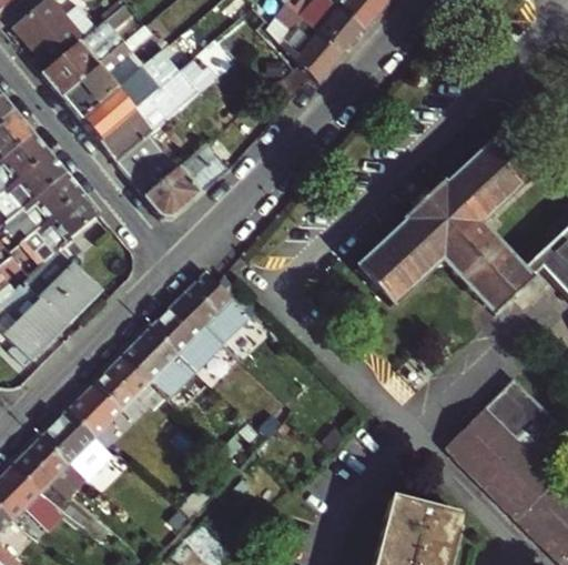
[(64,17),(51,0),(42,0),(12,26),(29,47),(64,17)]
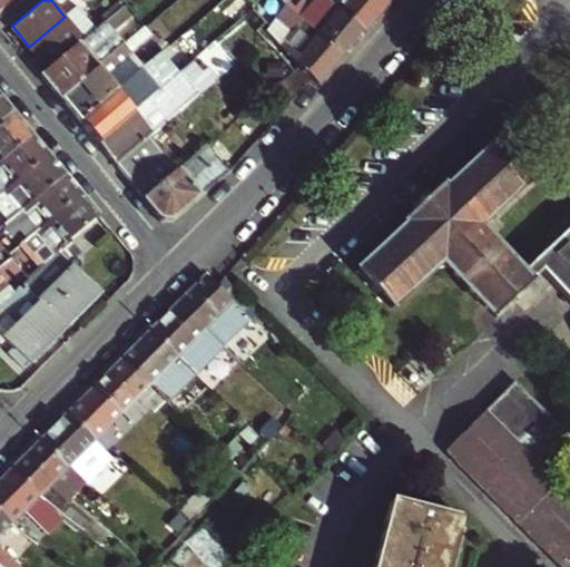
[(366,29),(332,0),(316,0),(313,5),(306,0),(288,0),(287,2),(308,23),(316,30),(343,56),(366,29)]
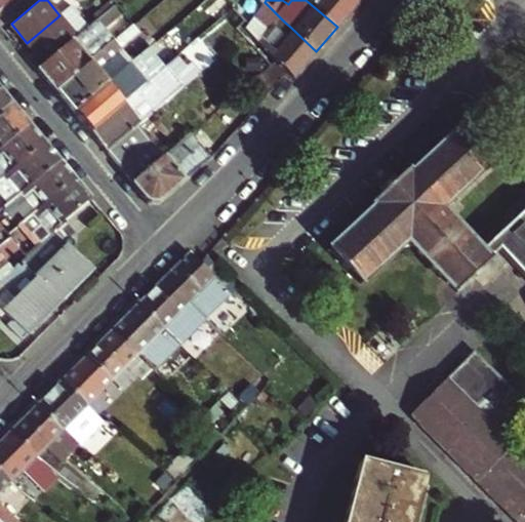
[(306,0),(337,27),(359,0),(306,0)]
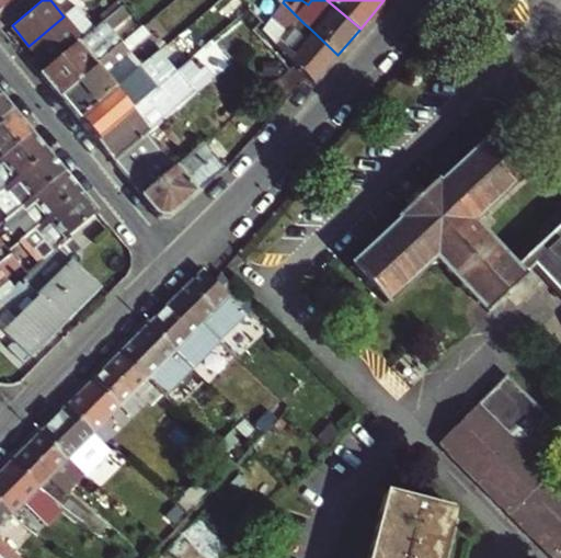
[(304,23),(283,2),(271,16),(262,29),(295,63),(308,76),(315,82),(338,55),(311,30),(304,23)]
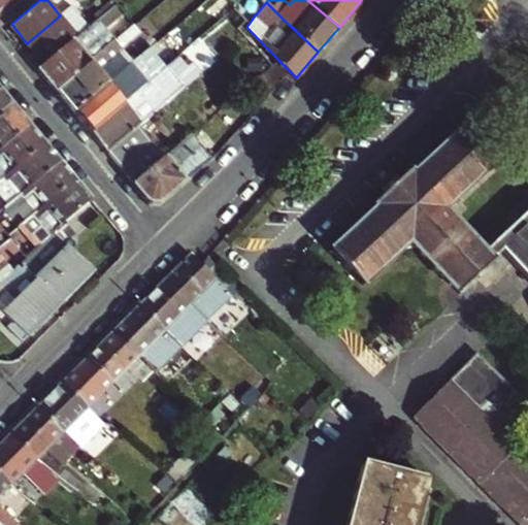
[(114,4),(88,26),(56,53),(38,67),(56,89),(116,39),(106,28),(123,14),(114,4)]
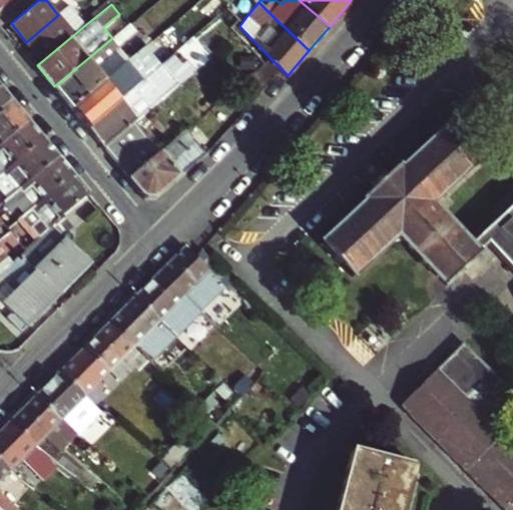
[(70,5),(58,15),(26,42),(32,49),(27,54),(37,65),(54,51),(85,25),(70,5)]
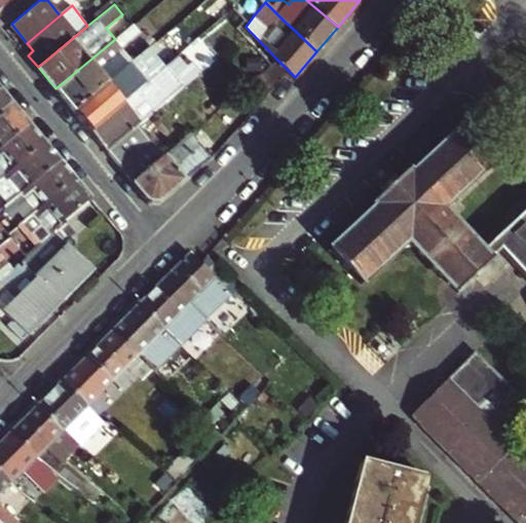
[(134,24),(115,39),(55,88),(73,110),(118,72),(133,61),(121,47),(140,32),(134,24)]
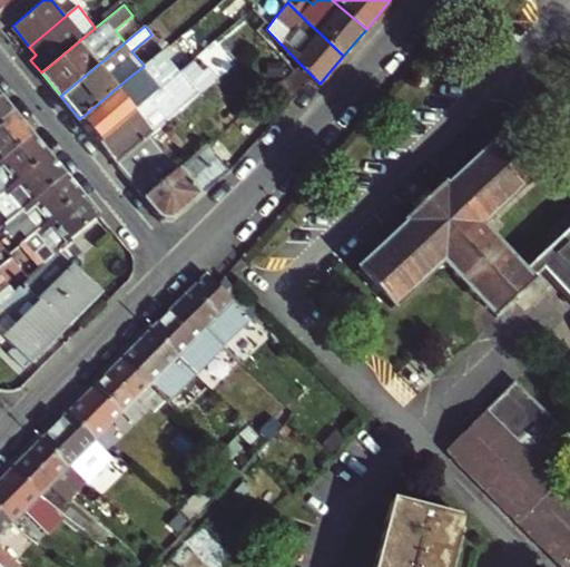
[(184,66),(167,46),(144,66),(128,78),(79,119),(97,140),(156,90),(166,81),(177,71),(184,66)]
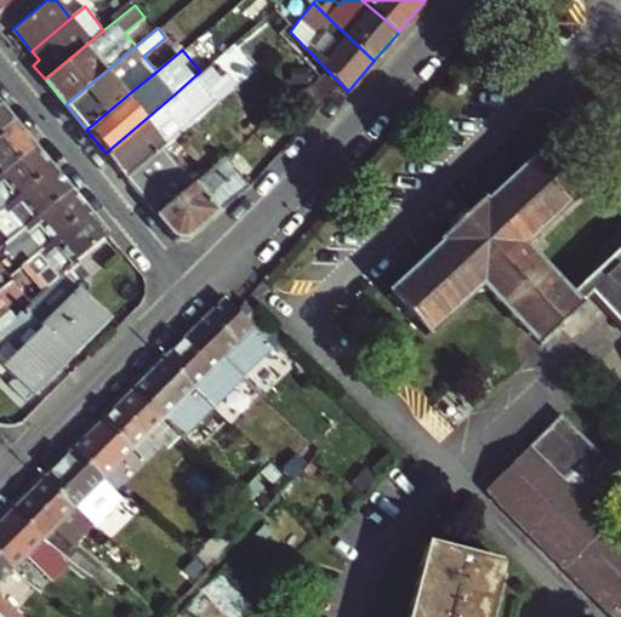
[(181,89),(170,98),(106,153),(126,177),(164,146),(198,116),(234,85),(224,74),(218,79),(208,66),(200,72),(193,78),(181,89)]
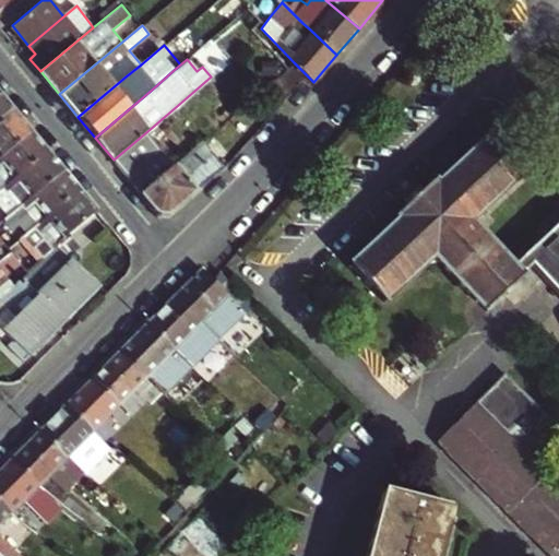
[(289,66),(302,80),(307,75),(294,62),(289,66)]
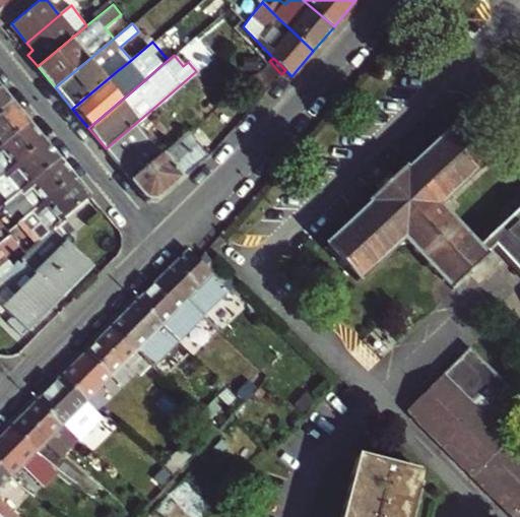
[(268,62),(240,86),(254,104),(270,85),(281,74),(269,61),(268,62)]
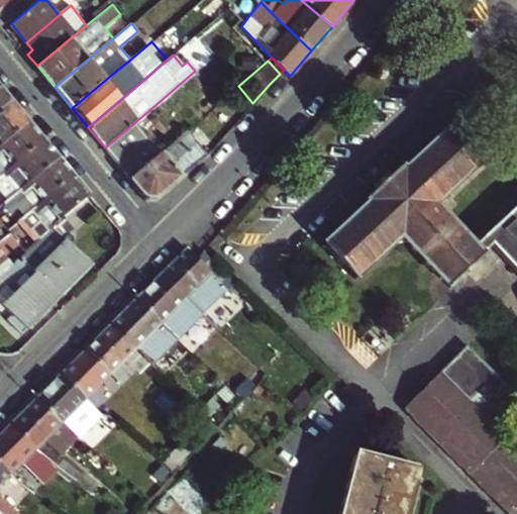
[(0,112),(14,101),(0,84),(0,112)]
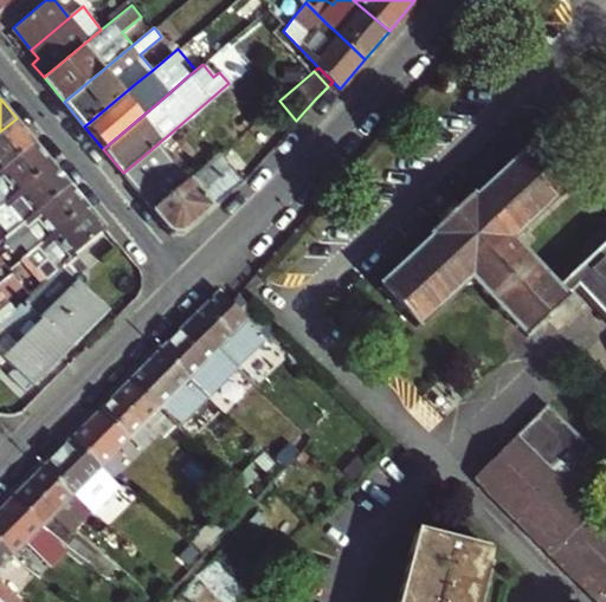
[(17,118),(0,131),(0,167),(34,140),(17,118)]
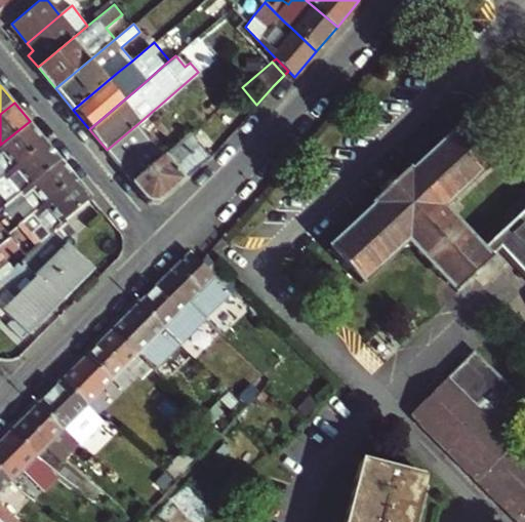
[(0,145),(0,176),(45,139),(30,121),(0,145)]
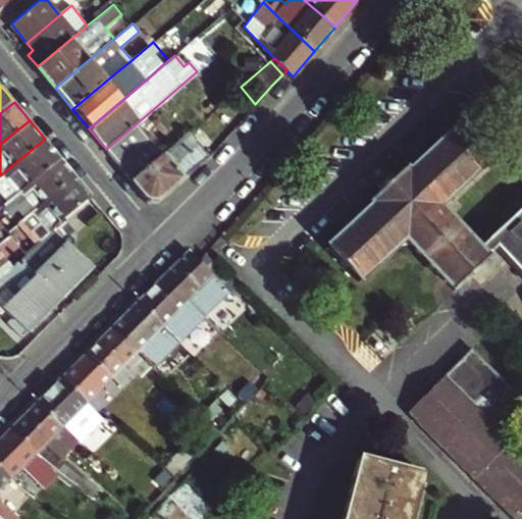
[(106,149),(131,178),(162,152),(147,133),(138,122),(106,149)]
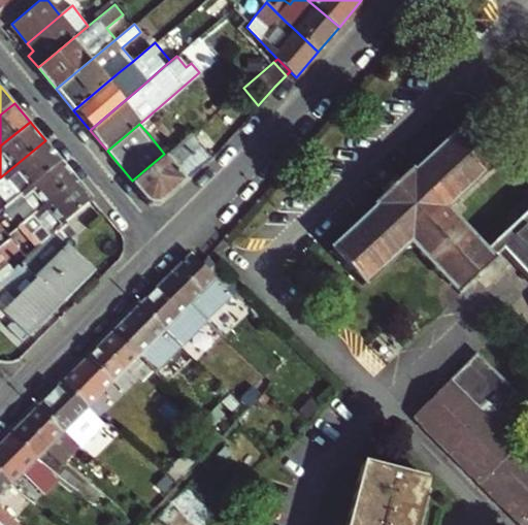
[(164,154),(132,181),(149,201),(159,202),(160,201),(211,157),(192,131),(169,150),(164,154)]
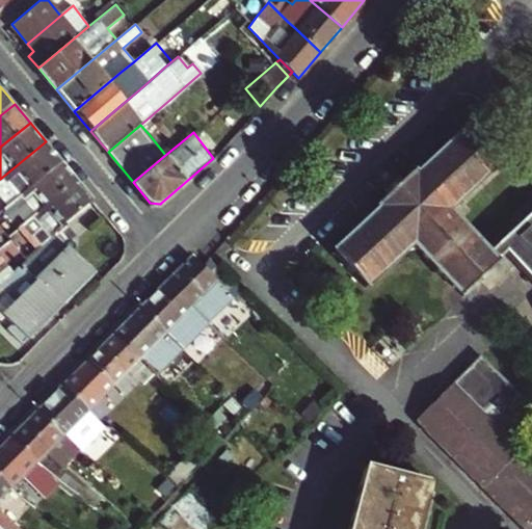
[(531,216),(490,255),(449,210),(496,167),(464,132),(417,176),(414,174),(380,204),(383,208),(335,252),(367,286),(415,242),(464,296),(499,264),(498,263),(507,254),(531,281),(531,216)]
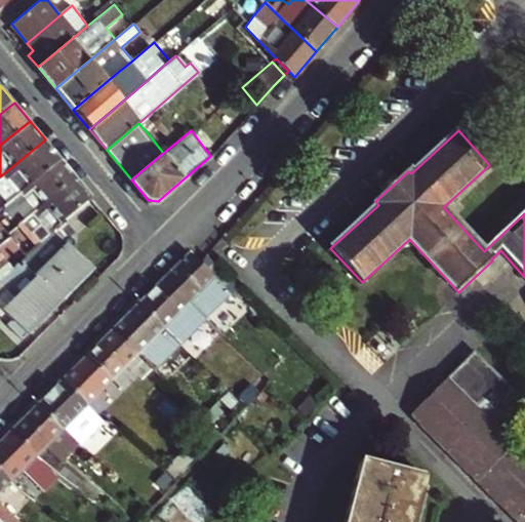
[(0,176),(0,193),(7,202),(61,158),(45,139),(0,176)]
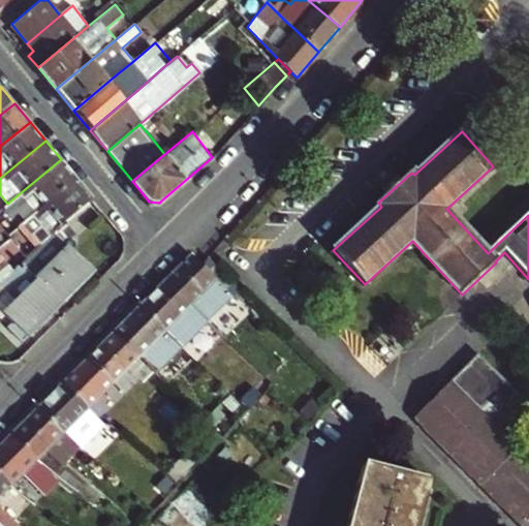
[(61,159),(7,204),(23,222),(75,178),(61,159)]
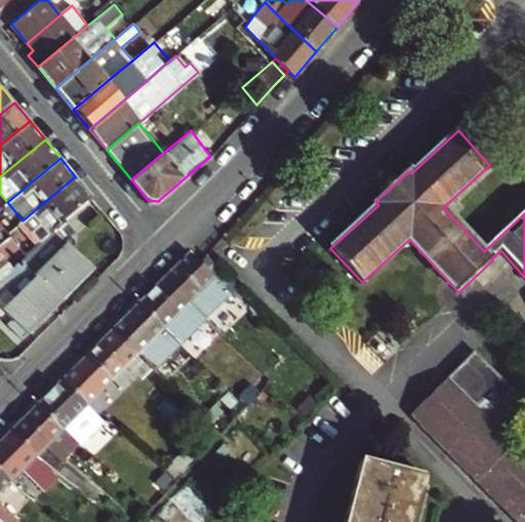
[(40,241),(52,230),(62,223),(61,221),(91,196),(75,176),(23,221),(40,241)]
